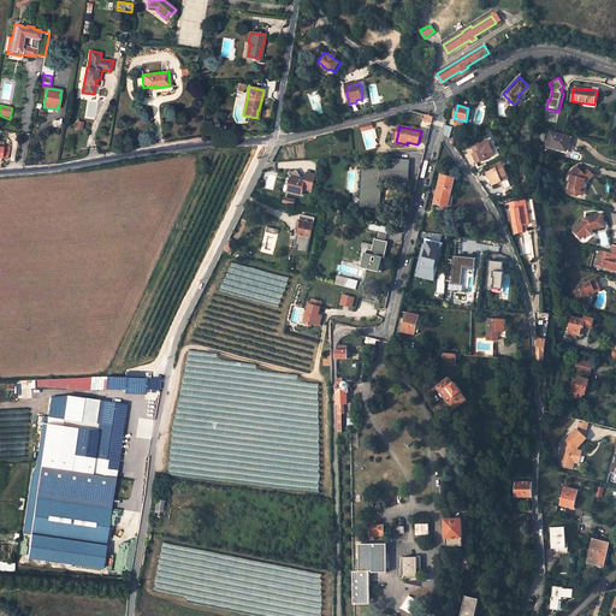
[(570,137),(550,132),(546,146),(567,150),(570,137)]
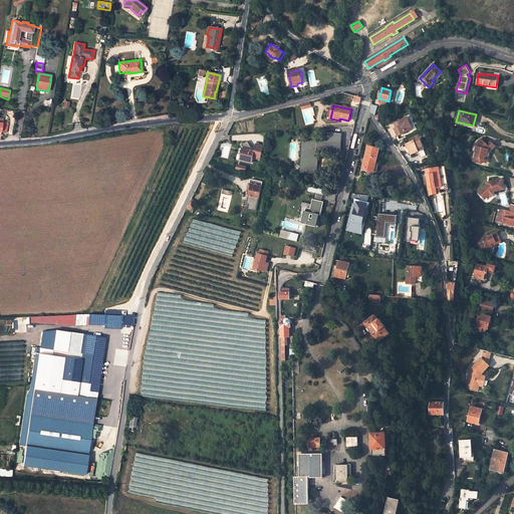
[(413,129),(407,117),(400,120),(395,123),(397,127),(396,127),(397,131),(396,131),(398,136),(413,129)]
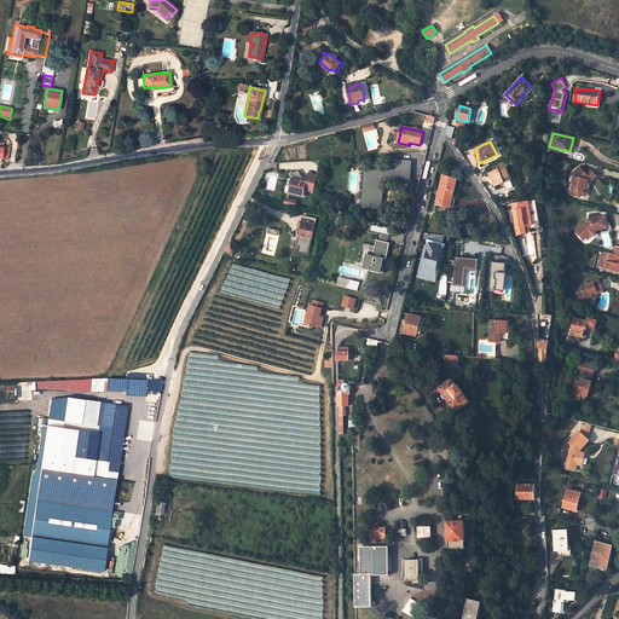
[(366,206),(381,206),(382,178),(411,179),(412,160),(395,158),(395,168),(369,167),(366,206)]
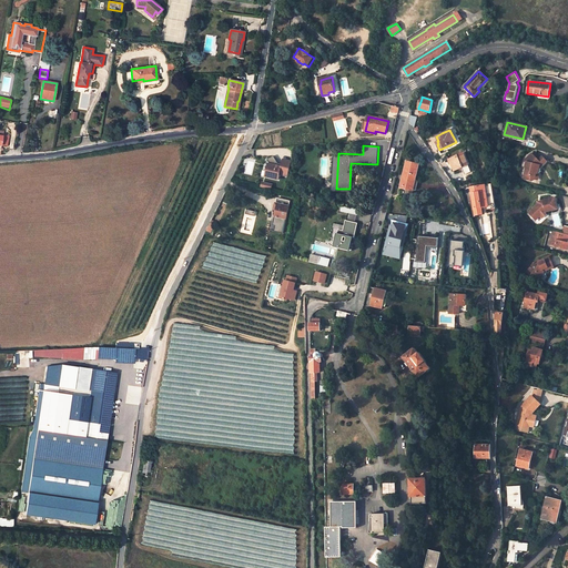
[(464,152),(448,160),(450,164),(452,164),(454,171),(462,168),(465,174),(472,172),(468,165),(469,164),(464,152)]
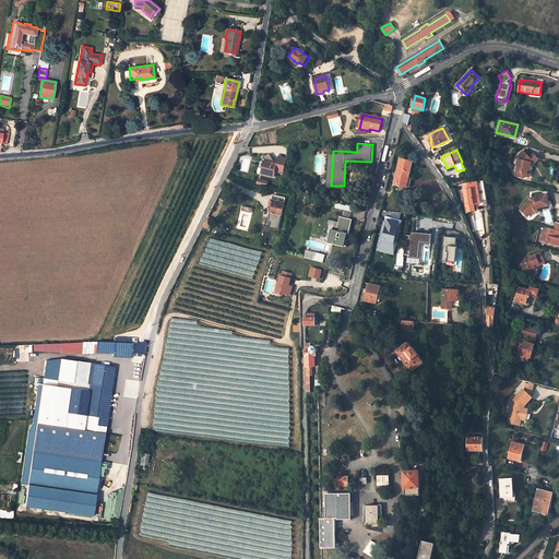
[(284,173),(287,158),(278,156),(276,165),(273,164),(274,161),(270,153),(263,156),(266,161),(261,164),(264,168),(263,174),(274,176),(275,170),(284,173)]
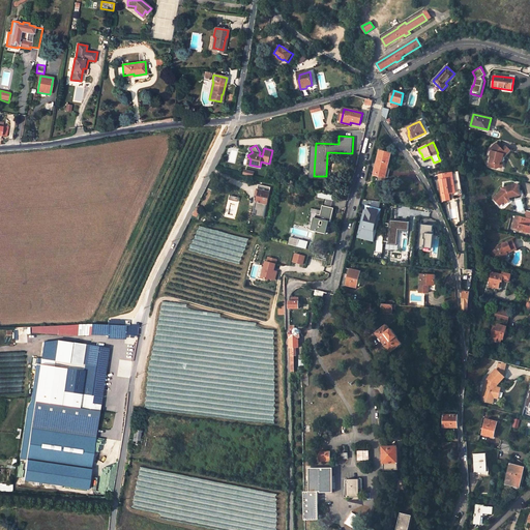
[(506,154),(509,152),(504,147),(501,149),(497,146),(496,147),(493,145),(489,149),(491,151),(489,156),(491,156),(488,167),(496,169),(498,168),(500,162),(502,163),(504,157),(502,156),(503,155),(505,153),(506,154)]
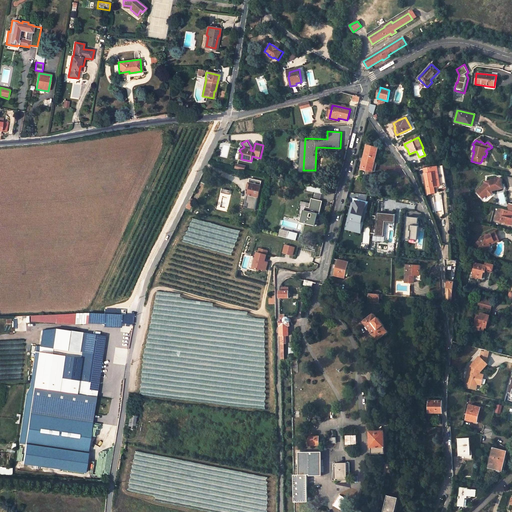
[(377,149),(367,146),(362,168),(372,171),(377,149)]
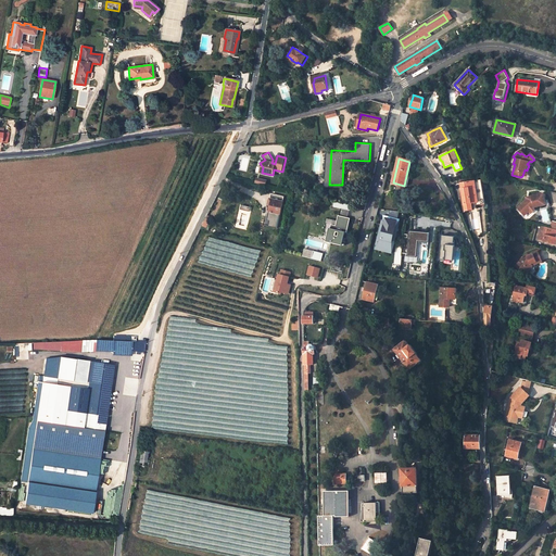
[(484,203),(481,180),(460,184),(462,189),(465,204),(464,204),(465,211),(472,210),(471,205),(484,203)]
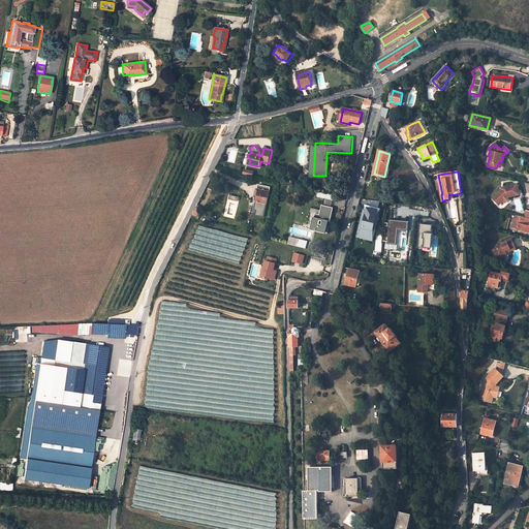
[(270,188),(258,185),(254,200),(256,200),(254,210),(252,210),(251,215),(263,217),(270,188)]
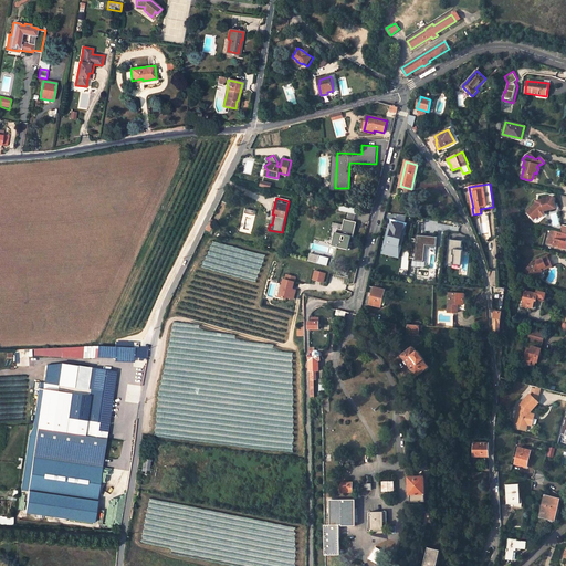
[(538,202),(535,203),(526,212),(528,215),(532,215),(534,218),(537,215),(544,213),(543,211),(555,209),(553,198),(541,200),(541,201),(538,202)]
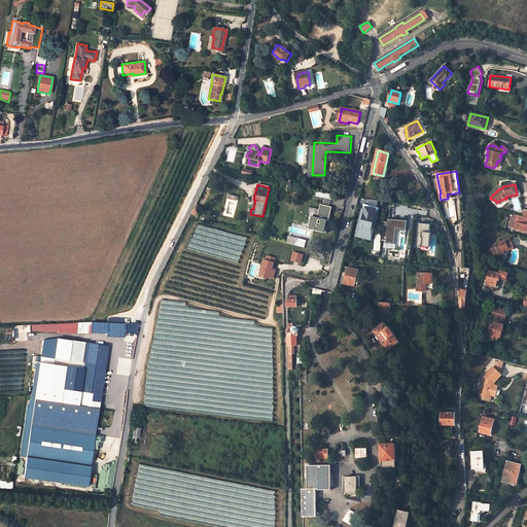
[(317,191),(316,197),(331,200),(332,195),(317,191)]
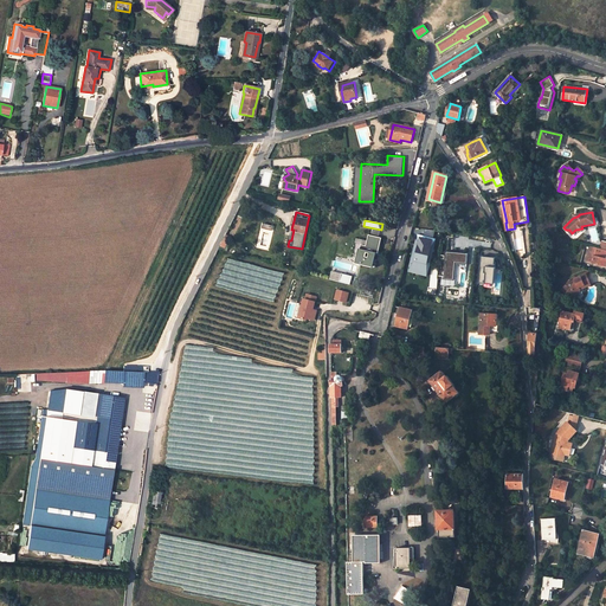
[(218,250),(224,251),(232,233),(227,232),(218,250)]
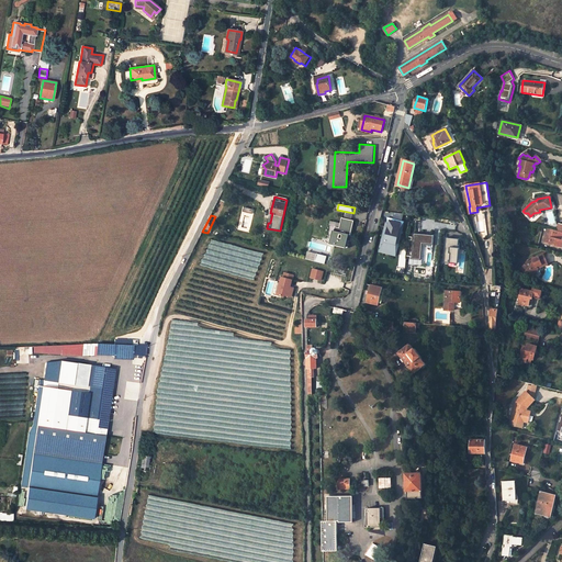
[(350,235),(353,221),(341,218),(339,228),(335,227),(330,244),(346,247),(349,235),(350,235)]
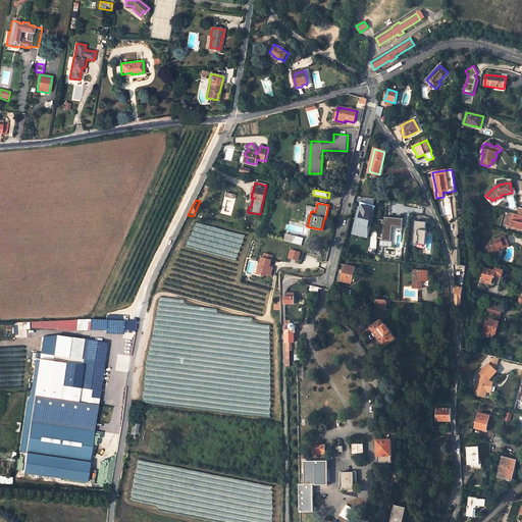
[(375,207),(360,204),(352,235),(368,238),(375,207)]
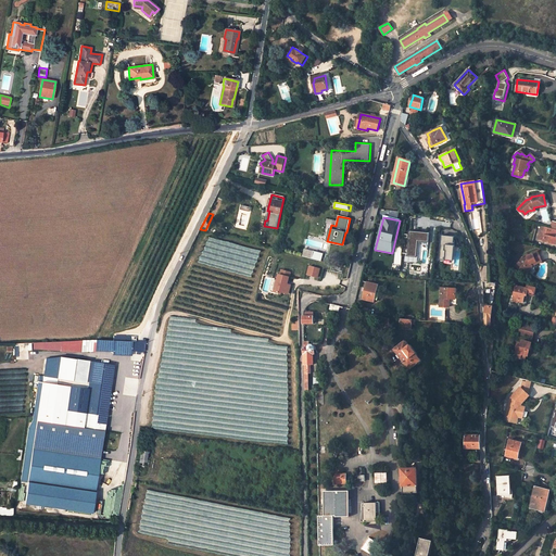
[(555,228),(543,226),(539,239),(555,243),(555,241),(555,238),(554,238),(555,230),(555,228)]
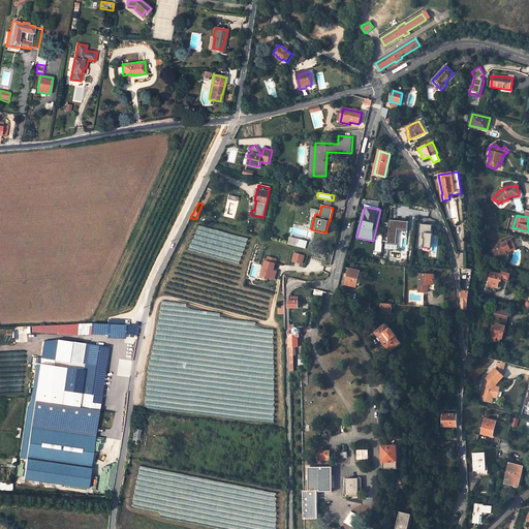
[(408,222),(390,220),(387,245),(396,246),(398,230),(407,231),(408,222)]
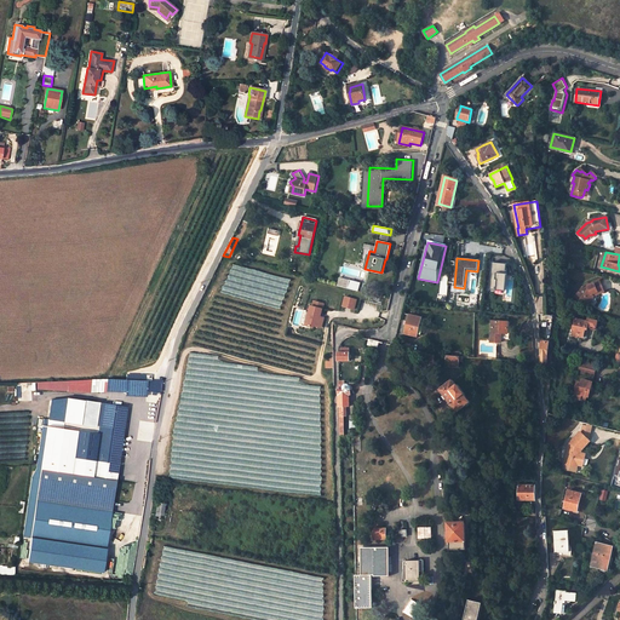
[(507,264),(493,262),(491,288),(505,291),(507,264)]
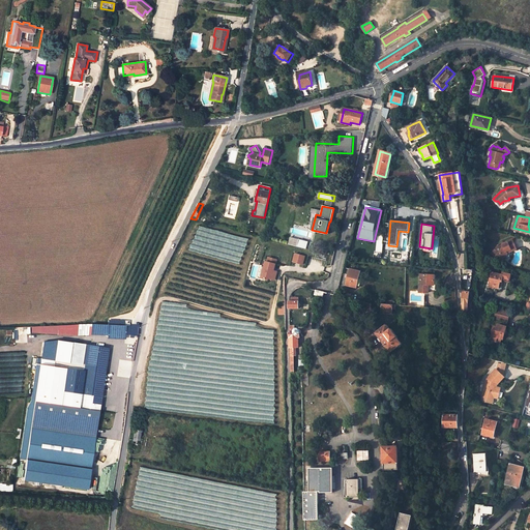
[(241,259),(247,240),(200,226),(196,241),(202,243),(203,240),(237,251),(235,255),(237,256),(237,257),(241,259)]
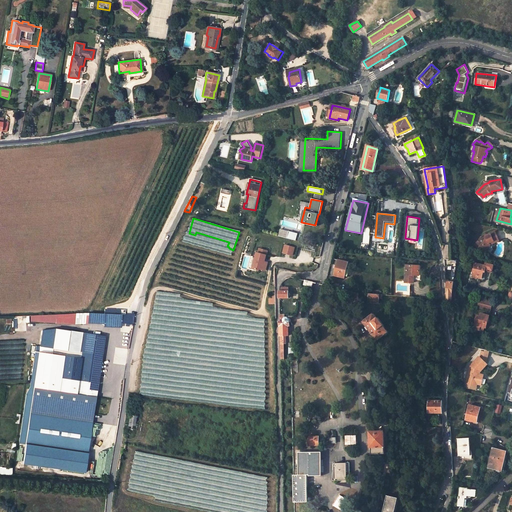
[(288,231),(287,238),(295,241),(297,233),(288,231)]
